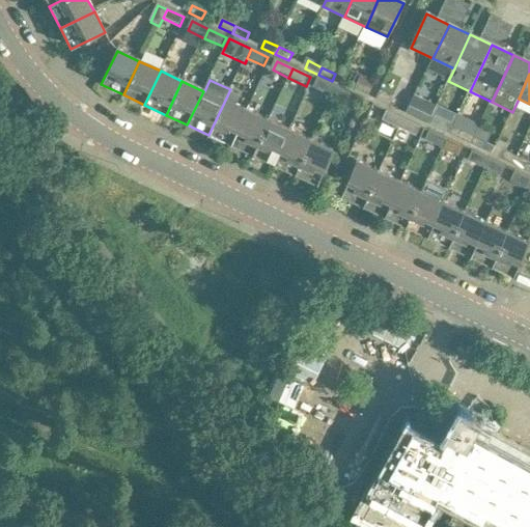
[(331,98),(335,89),(318,81),(314,90),(331,98)]
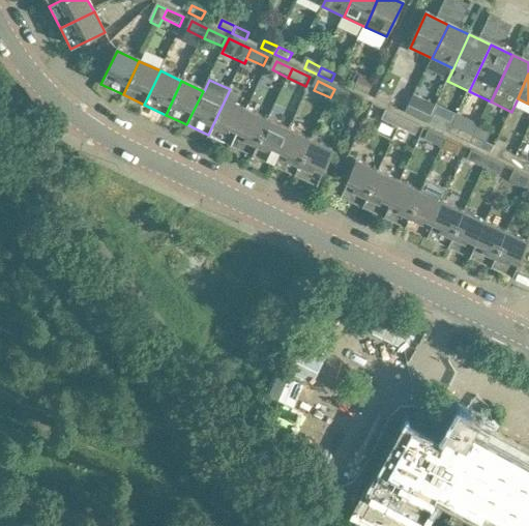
[(357,84),(354,91),(368,97),(371,91),(357,84)]
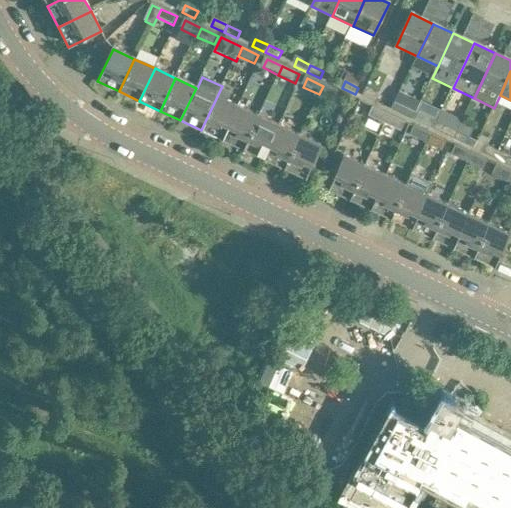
[(223,140),(238,107),(228,103),(232,94),(222,89),(223,87),(222,86),(201,130),(223,140)]
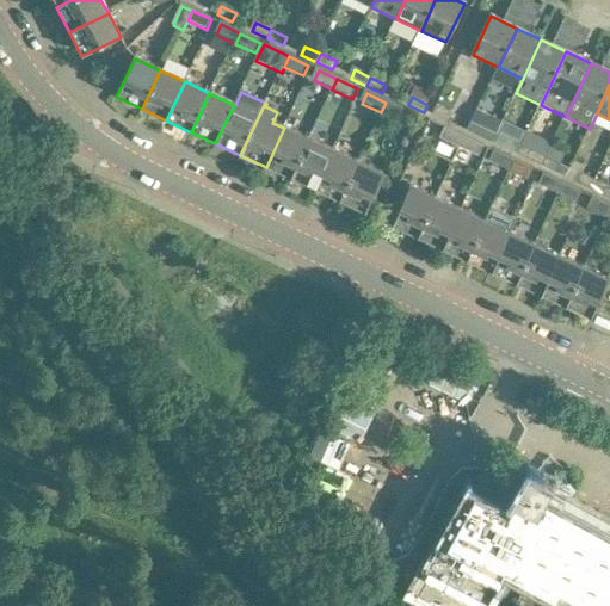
[(400,122),(405,111),(386,103),(381,112),(400,122)]
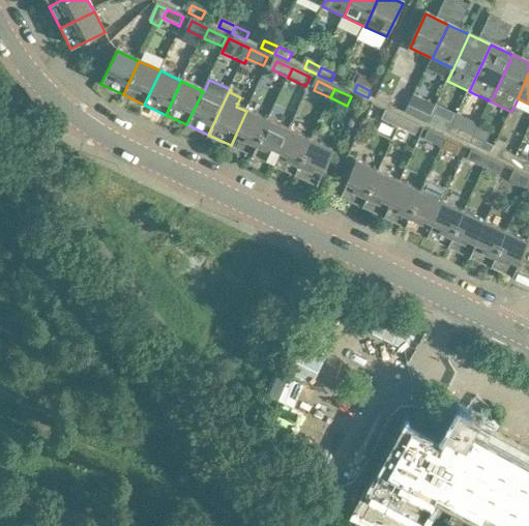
[(391,100),(378,93),(375,101),(388,108),(391,100)]
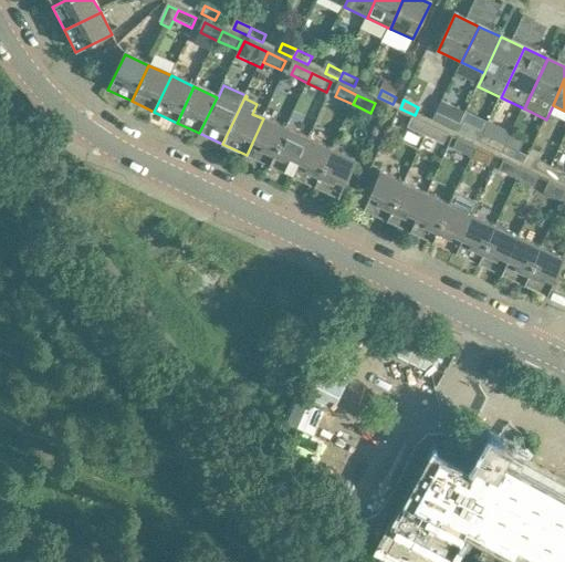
[(442,102),(431,123),(454,134),(459,126),(466,113),(442,102)]
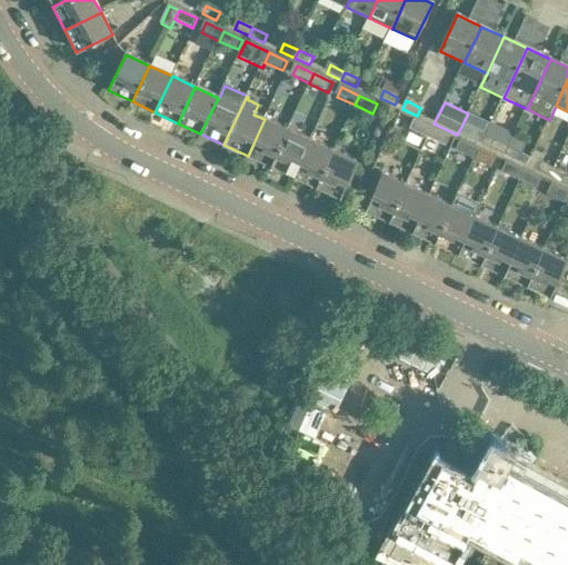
[(270,167),(288,130),(265,119),(248,156),(270,167)]
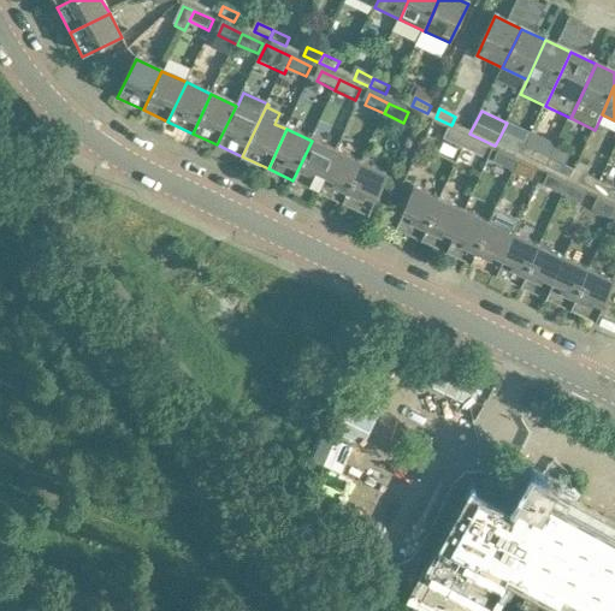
[(462,150),(467,140),(448,131),(443,141),(462,150)]
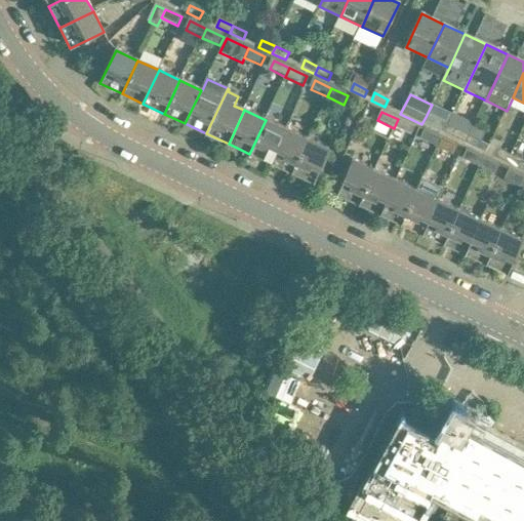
[(454,114),(444,135),(465,145),(468,136),(475,124),(454,114)]
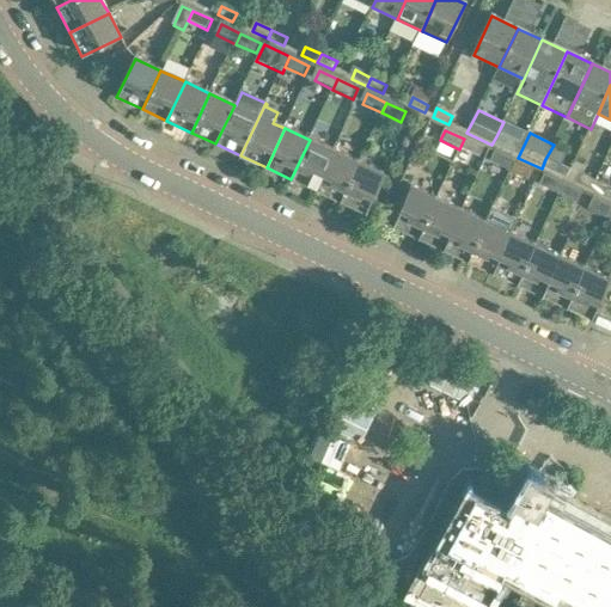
[(511,143),(496,136),(492,145),(507,152),(511,143)]
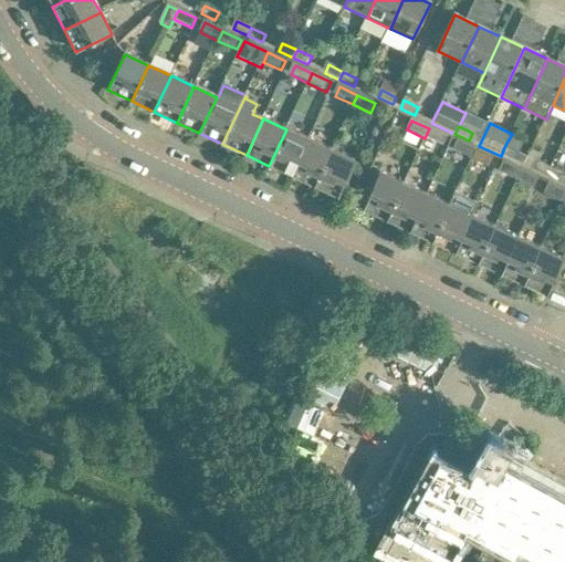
[(447,137),(429,128),(425,138),(442,146),(447,137)]
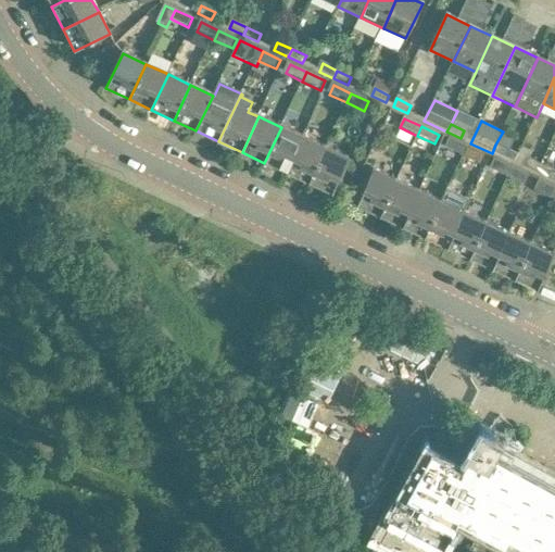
[(287,173),(303,137),(281,127),(264,163),(287,173)]
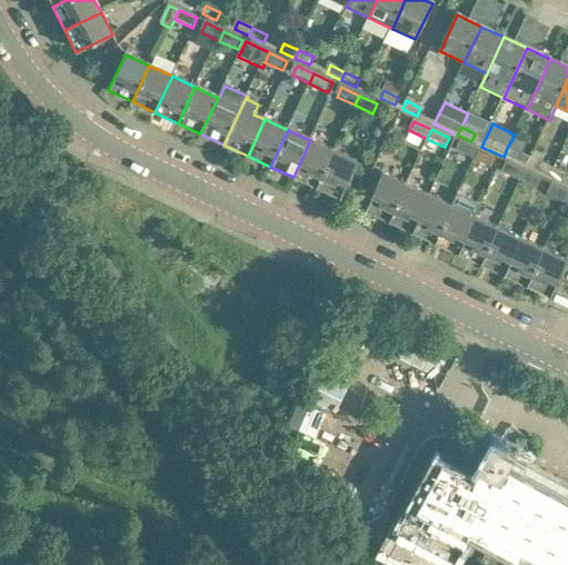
[(317,188),(334,151),(310,140),(294,177),(317,188)]
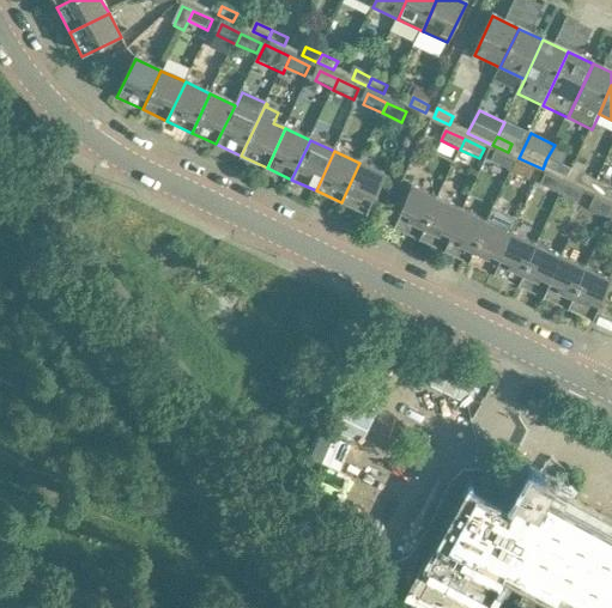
[(510,174),(515,163),(495,153),(490,164),(510,174)]
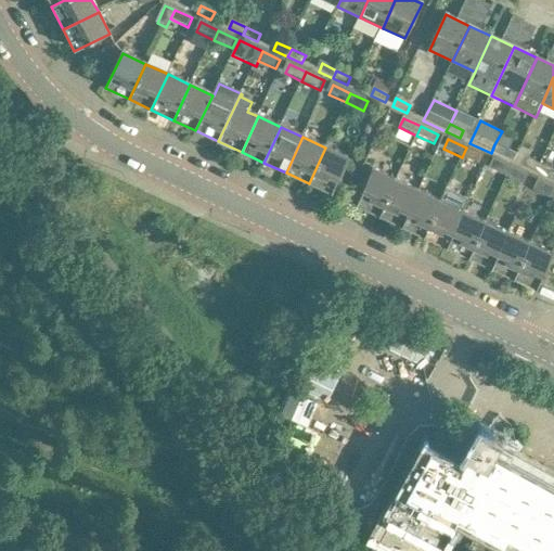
[(510,151),(494,144),(491,153),(505,159),(510,151)]
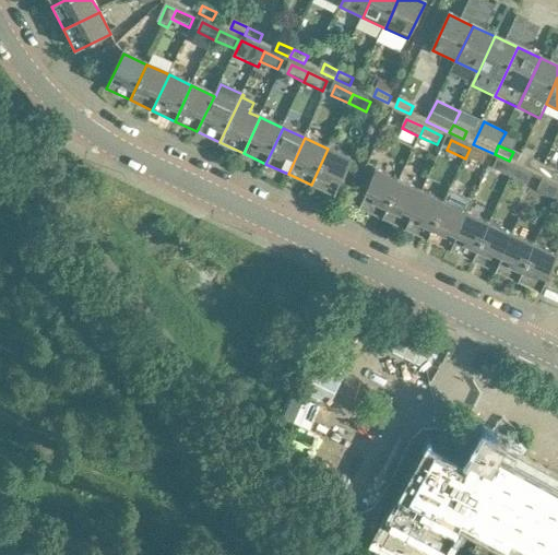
[(351,160),(328,149),(311,185),(334,196),(351,160)]
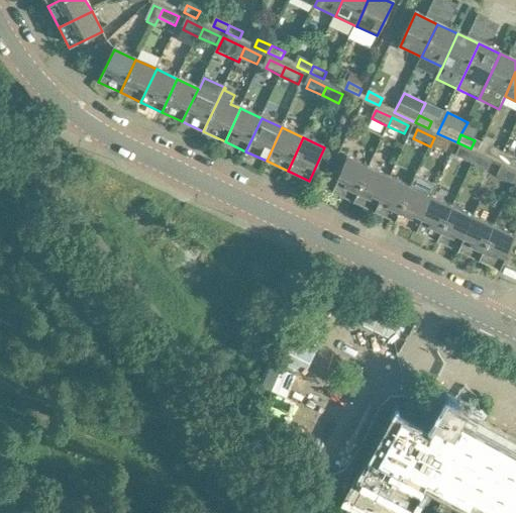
[(450,145),(442,141),(434,137),(430,146),(446,154),(450,145)]
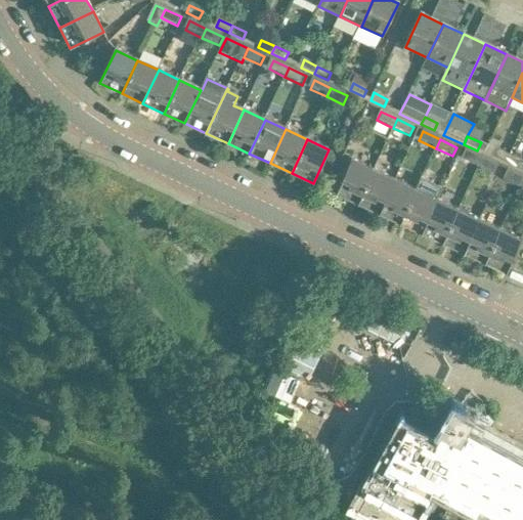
[(506,164),(510,157),(496,150),(492,158),(506,164)]
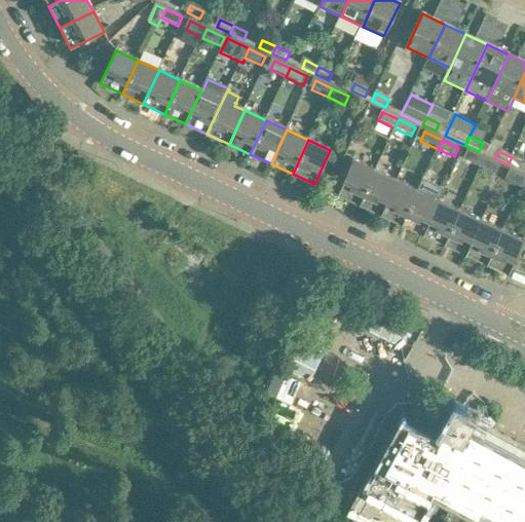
[(479,169),(483,159),(466,152),(462,160),(479,169)]
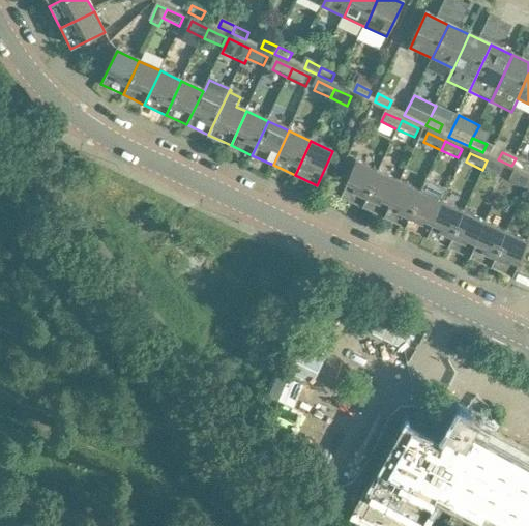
[(528,165),(516,158),(511,166),(525,172),(528,167),(528,165)]
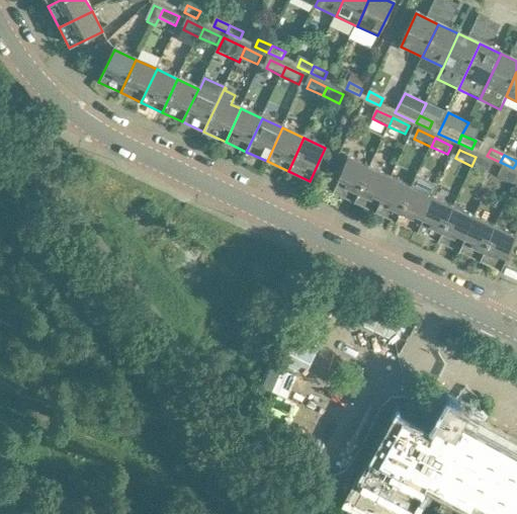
[(493,165),(485,161),(476,157),(471,166),(489,174),(493,165)]
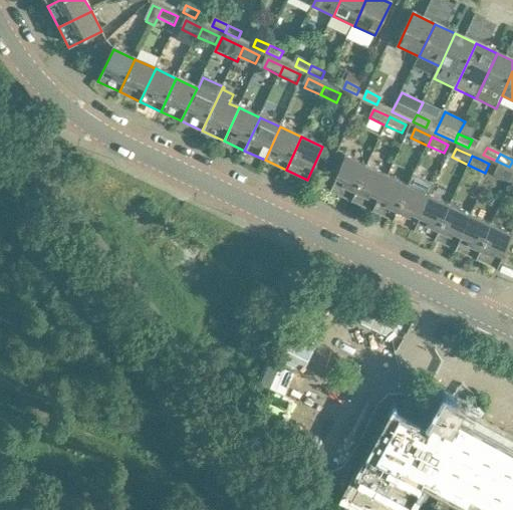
[(351,201),(366,168),(345,158),(329,190),(351,201)]
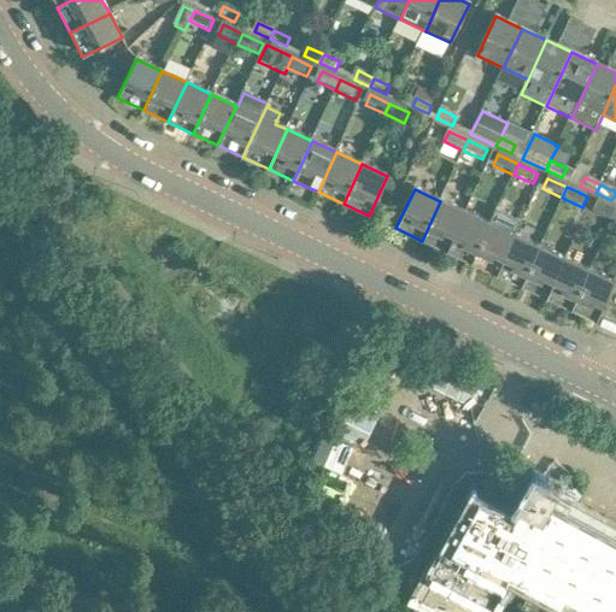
[(447,252),(465,212),(440,201),(422,241),(447,252)]
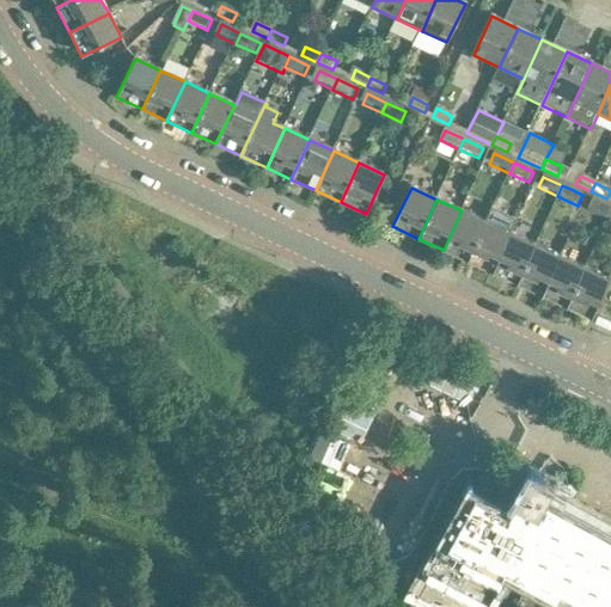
[(610,208),(603,204),(592,200),(587,210),(609,220),(610,215),(610,208)]
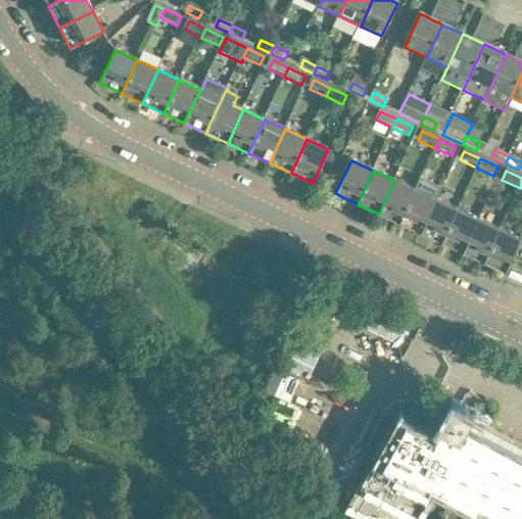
[(399,224),(416,190),(394,180),(379,214),(399,224)]
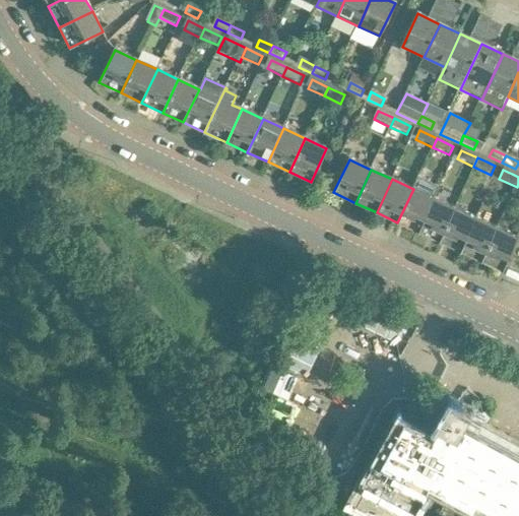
[(418,232),(434,199),(413,189),(397,222),(418,232)]
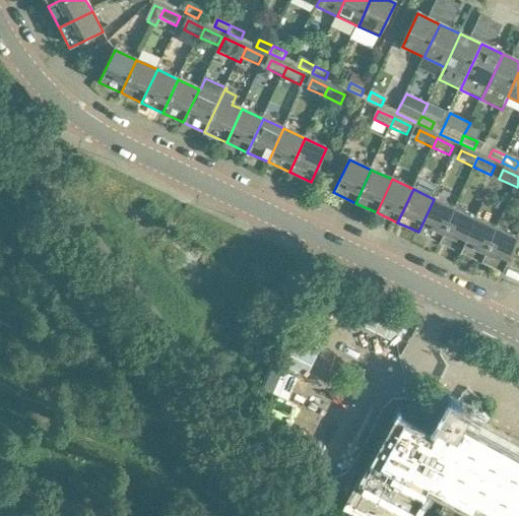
[(440,242),(455,208),(434,199),(418,232),(440,242)]
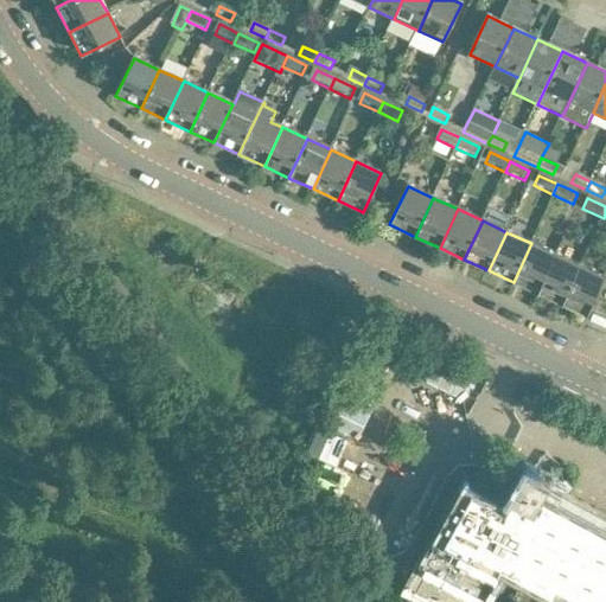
[(537,294),(556,255),(531,243),(514,282),(537,294)]
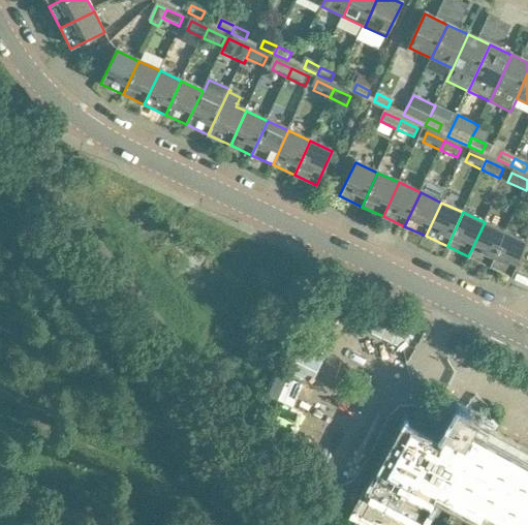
[(490,266),(505,233),(485,222),(468,256),(490,266)]
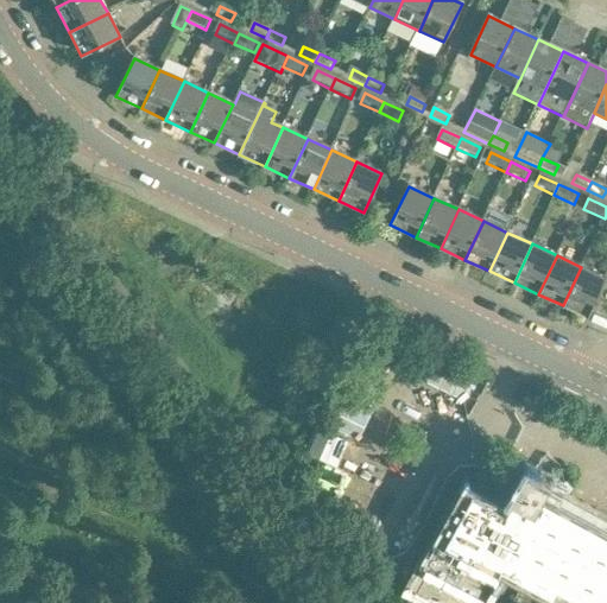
[(588,317),(606,281),(606,279),(581,267),(563,305),(588,317)]
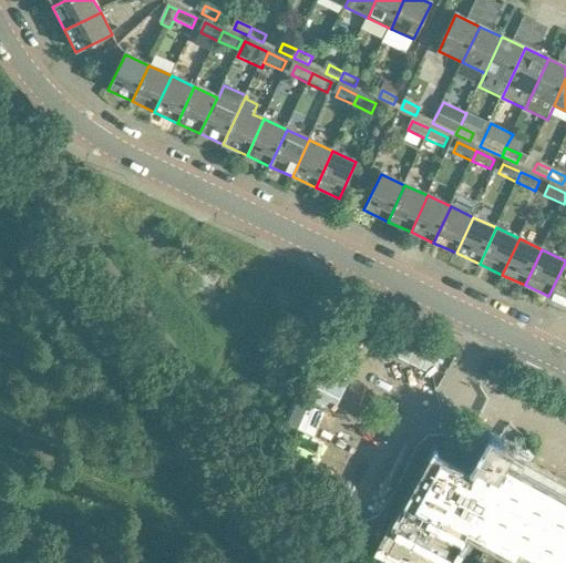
[(565,483),(536,468),(490,442),(471,477),(440,460),(388,554),(402,562),(450,562),(462,540),(467,531),(526,562),(565,562),(565,483)]
